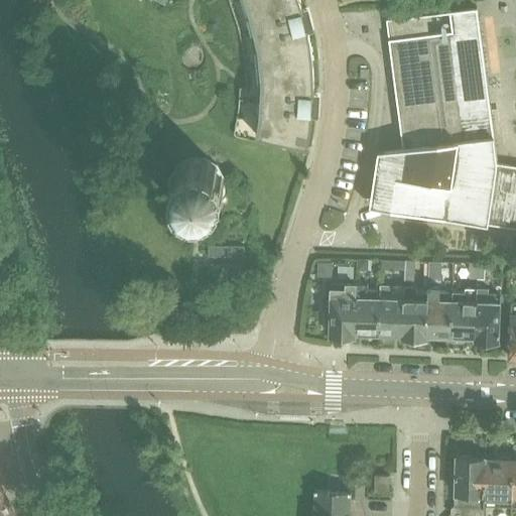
[(229,0),(236,20),(238,26),(241,39),(244,52),(245,63),(246,76),(246,87),(240,86),(239,96),(239,102),(238,110),(237,117),(234,130),(234,132),(235,134),(236,135),(237,135),(238,135),(285,146),(286,140),(307,145),(309,135),(310,125),(311,119),(312,111),(316,111),(318,92),(314,92),(314,81),(313,73),(313,63),(312,56),(311,49),(310,42),(309,35),(308,27),(312,26),(307,9),(304,10),(302,4),(300,0),(229,0)]
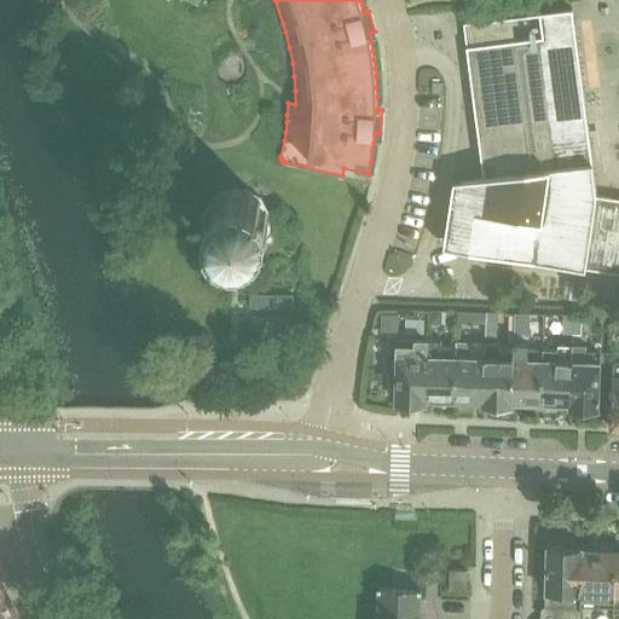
[(572,9),(463,23),(482,175),(453,180),(443,244),(504,253),(618,270),(618,198),(596,195),(572,9)]
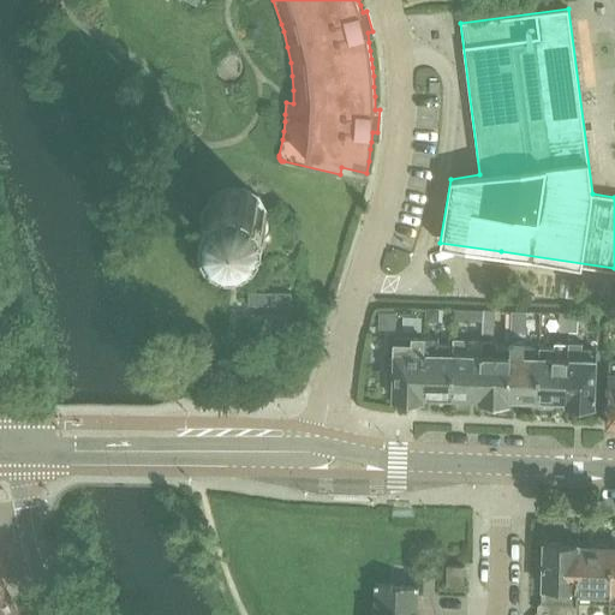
[(202,210),(202,220),(202,228),(210,244),(226,252),(236,252),(244,252),(246,251),(260,245),(269,227),(269,220),(269,213),(261,197),(258,196),(246,187),(226,187),(213,195),(202,210)]
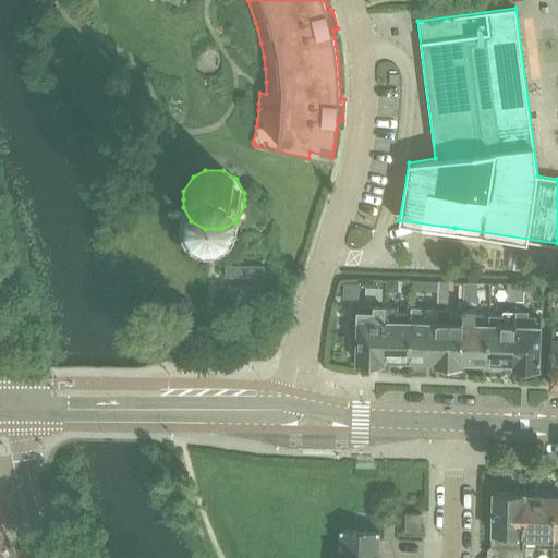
[(226,273),(226,276),(243,276),(264,277),(264,265),(243,265),(226,264),(226,273)]
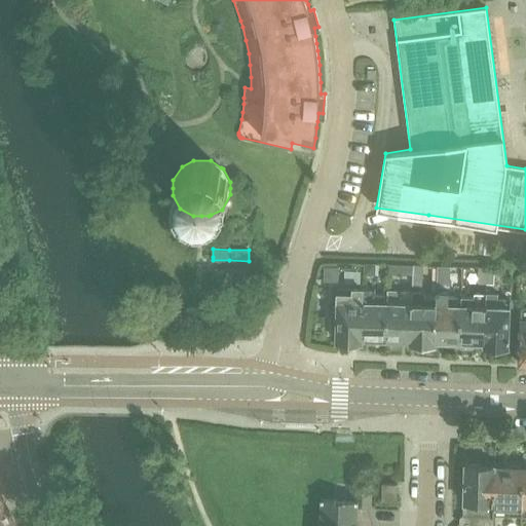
[(366,264),(365,275),(376,275),(376,264),(366,264)]
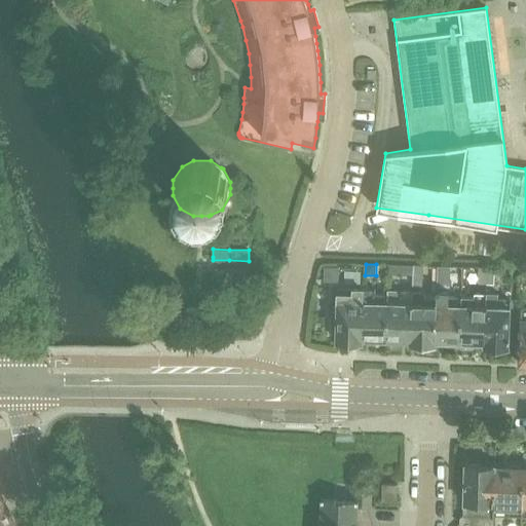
[(388,274),(413,276),(413,266),(388,265),(388,274)]
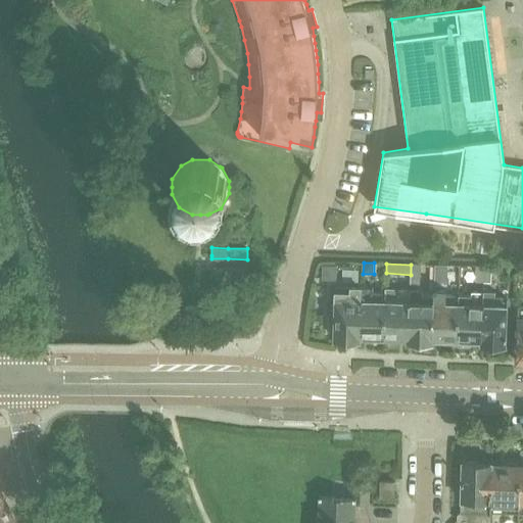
[(323,278),(337,279),(337,266),(323,265),(323,278)]
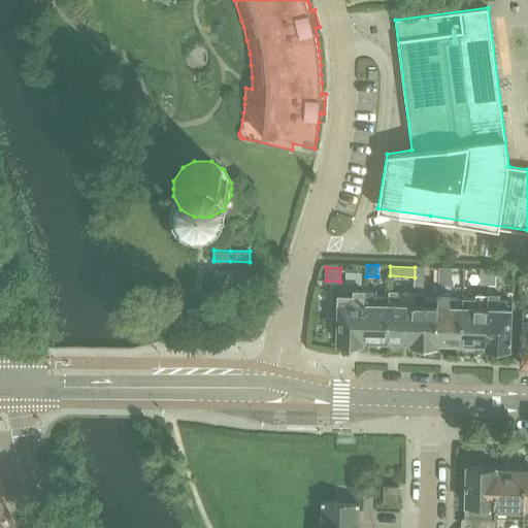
[(425,268),(415,267),(415,277),(414,288),(424,288),(425,268)]
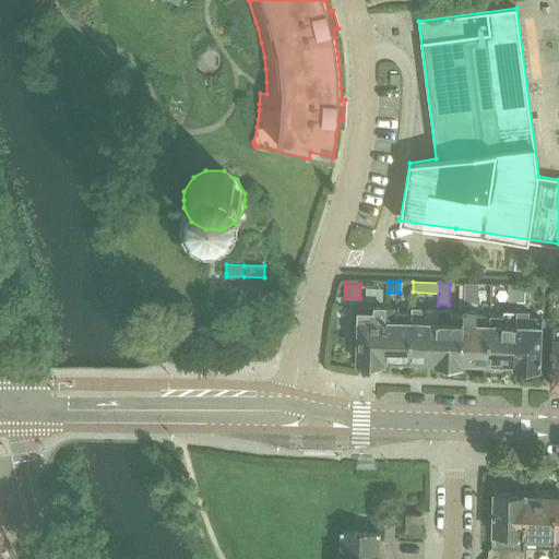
[(464,283),(463,301),(477,302),(478,283),(464,283)]
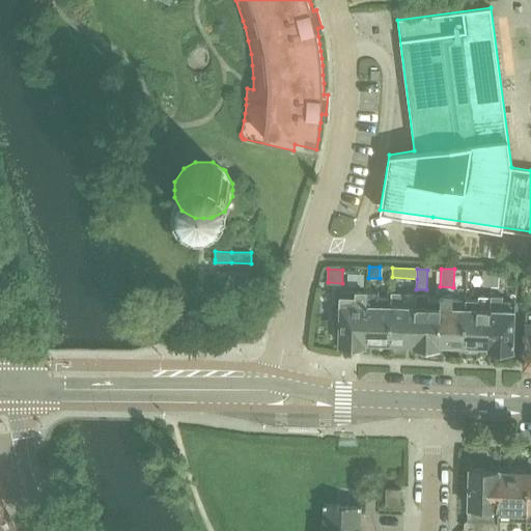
[(492,286),(493,270),(491,270),(484,270),(483,286),(492,286)]
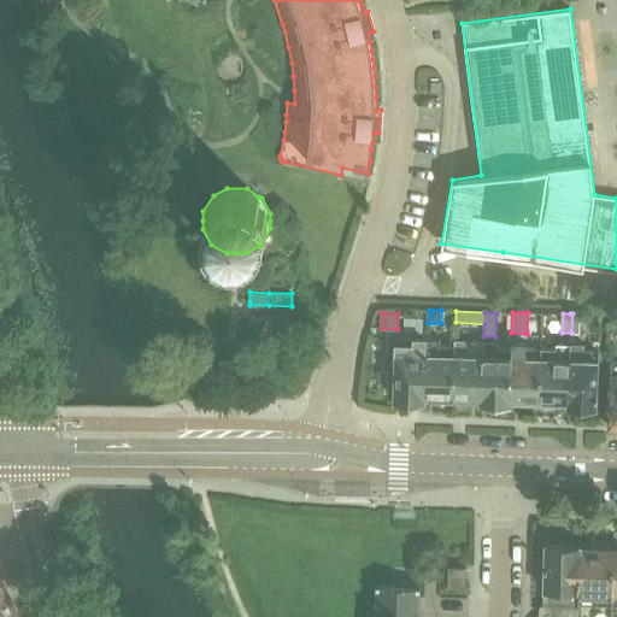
[(582,313),(573,313),(571,333),(581,334),(582,313)]
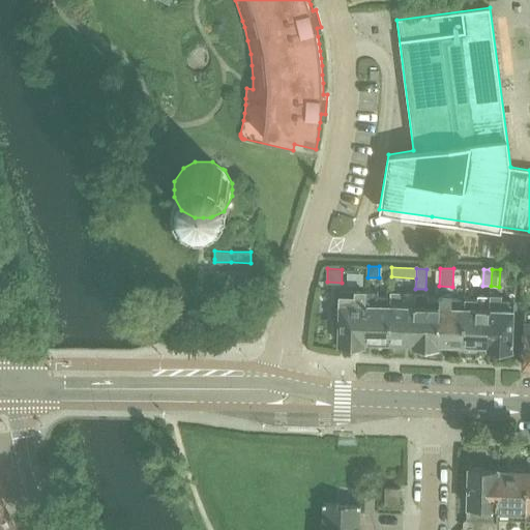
[(215,271),(214,283),(231,283),(249,283),(249,271),(231,271),(215,271)]
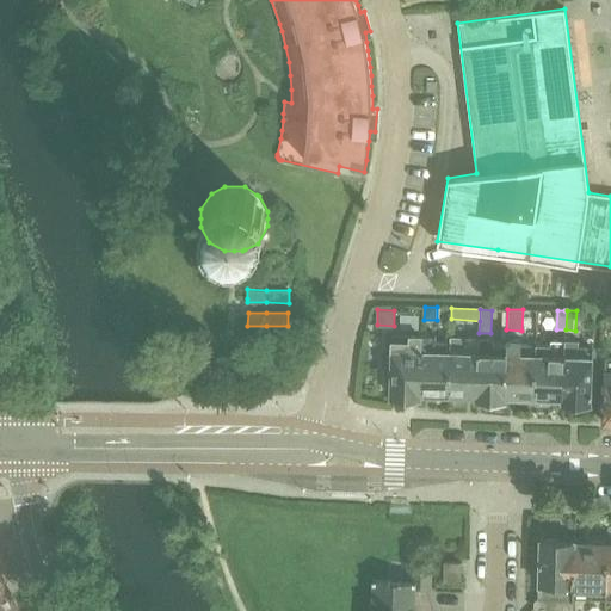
[(392,393),(420,394),(423,333),(394,332),(392,393)]
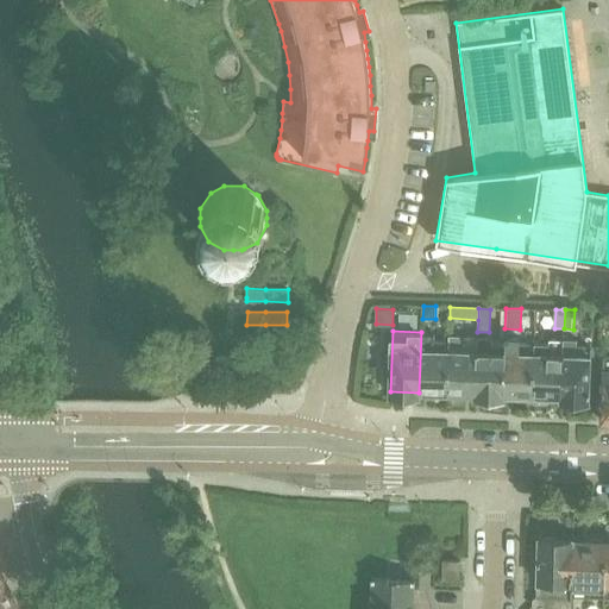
[(421,332),(419,393),(447,394),(450,339),(449,339),(449,337),(434,337),(434,332),(421,332)]
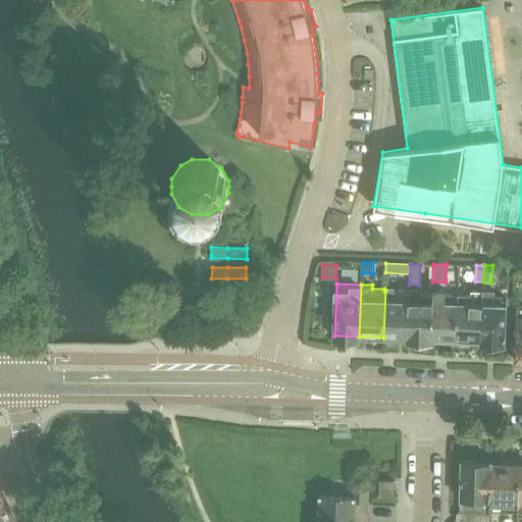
[(385,291),(383,337),(408,338),(410,286),(399,285),(399,291),(385,291)]
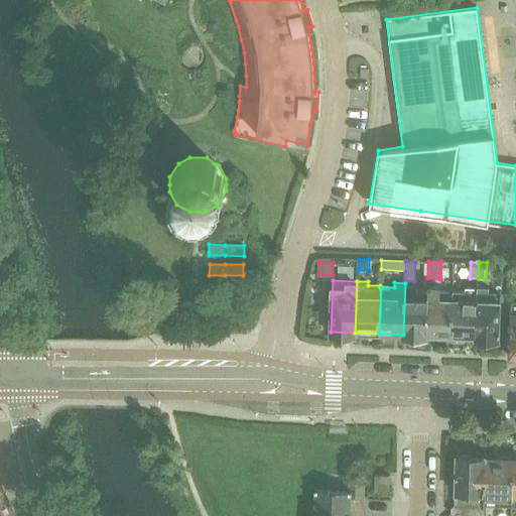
[(405,283),(403,335),(426,336),(429,284),(428,284),(428,296),(416,296),(417,283),(405,283)]
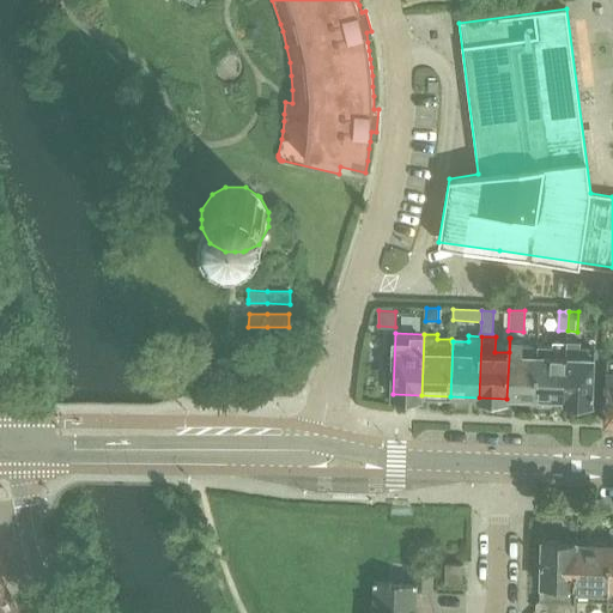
[(510,338),(507,399),(535,400),(538,344),(523,343),(523,338),(510,338)]
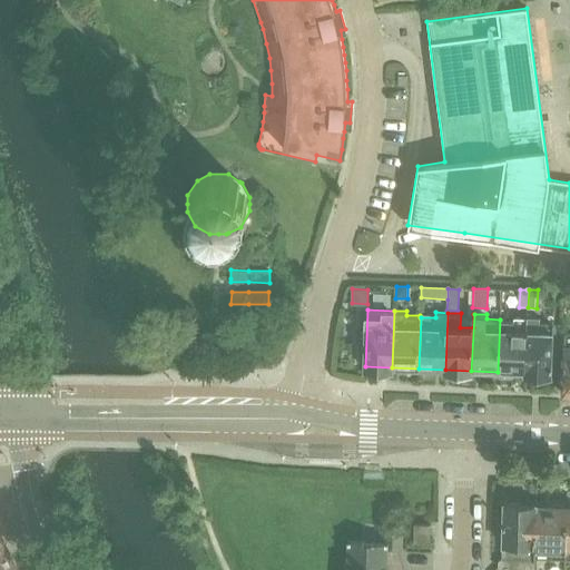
[(500,320),(498,372),(524,373),(528,316),(514,315),(514,320),(500,320)]
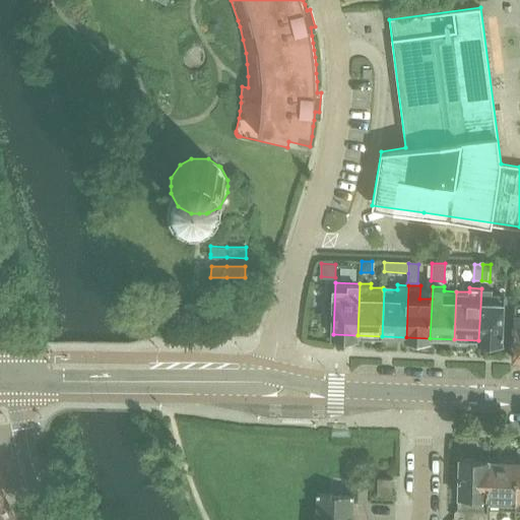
[(481,288),(478,340),(503,341),(505,294),(492,293),(492,288),(481,288)]
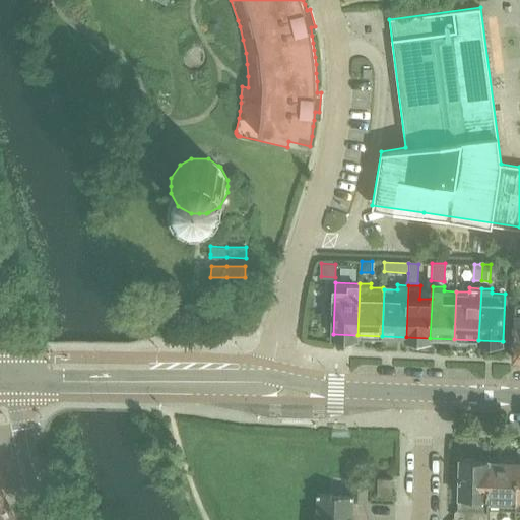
[(460,458),(458,506),(458,510),(456,511),(456,516),(458,519),(477,519),(486,519),(488,508),(489,462),(489,459),(460,458)]
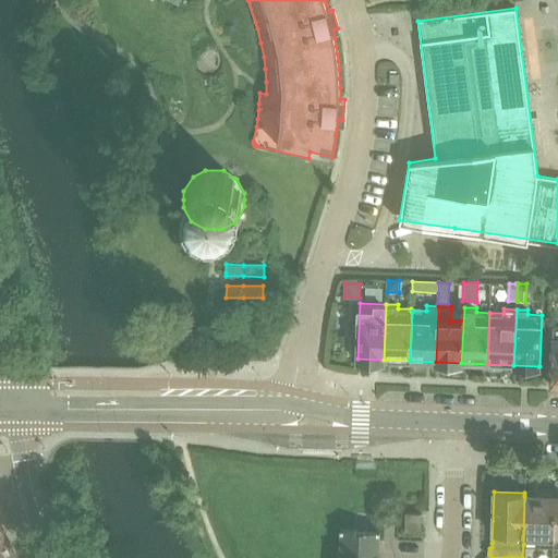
[(524,496),(523,545),(554,546),(556,497),(524,496)]
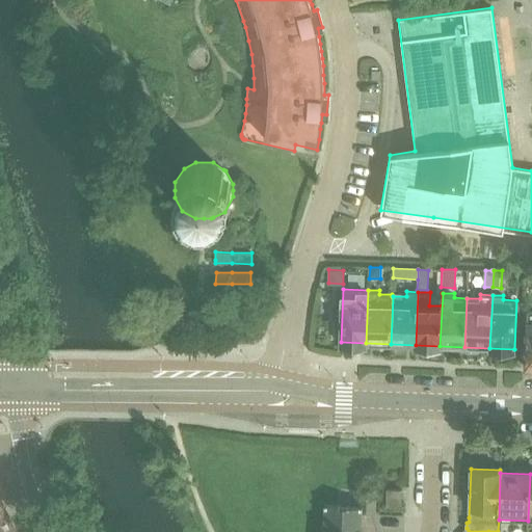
[(387,505),(401,506),(401,501),(401,490),(401,489),(387,488),(387,505)]
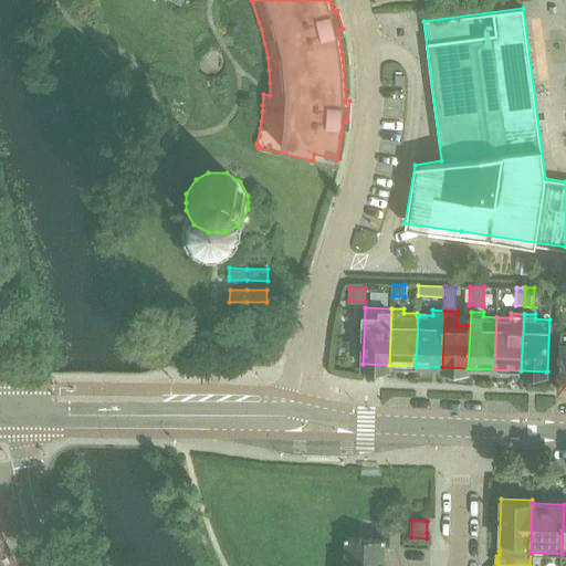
[(0,565),(21,565),(1,531),(0,531),(0,565)]
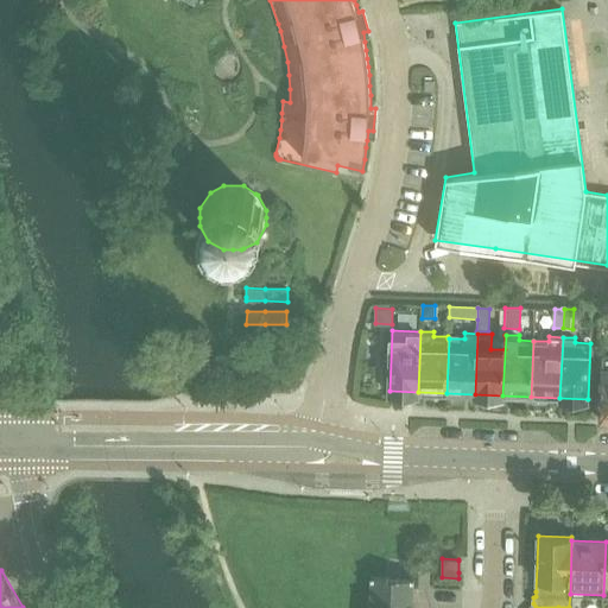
[(413,606),(413,587),(413,578),(388,577),(372,577),(371,603),(369,603),(368,607),(413,607),(415,607),(415,606),(413,606)]
